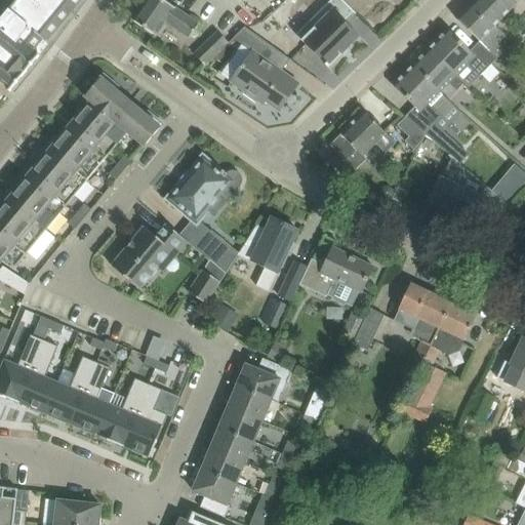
[(17,0),(8,10),(46,42),(81,0),(17,0)]
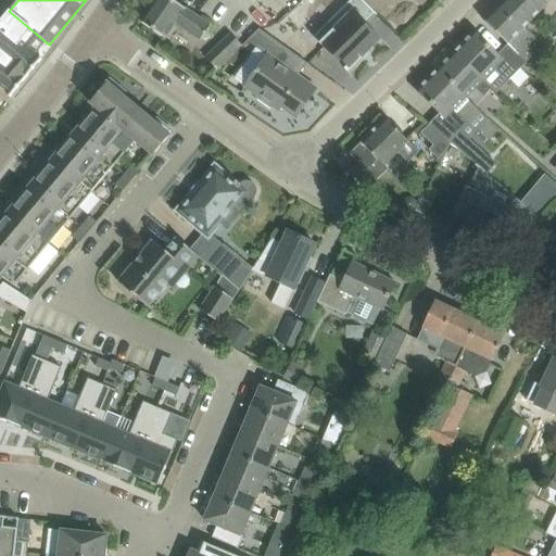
[(173,0),(153,0),(139,21),(165,39),(176,24),(201,40),(211,26),(173,0)]
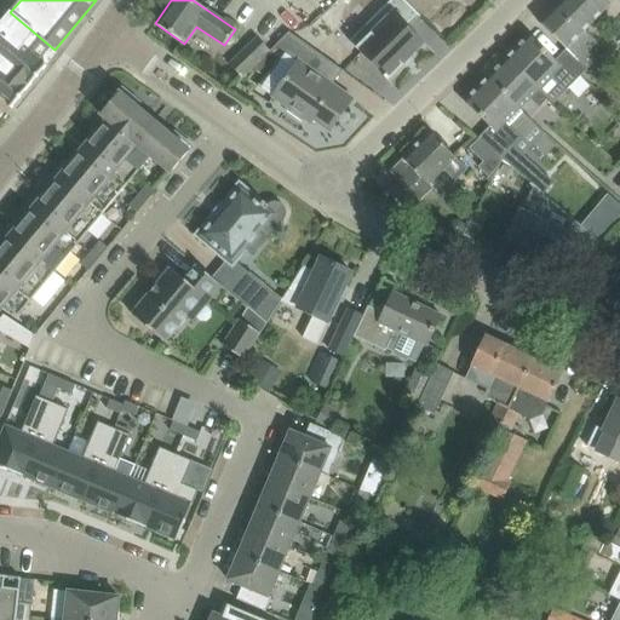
[(336,0),(338,1),(360,15),(361,12),(373,19),(385,0),(336,0)]
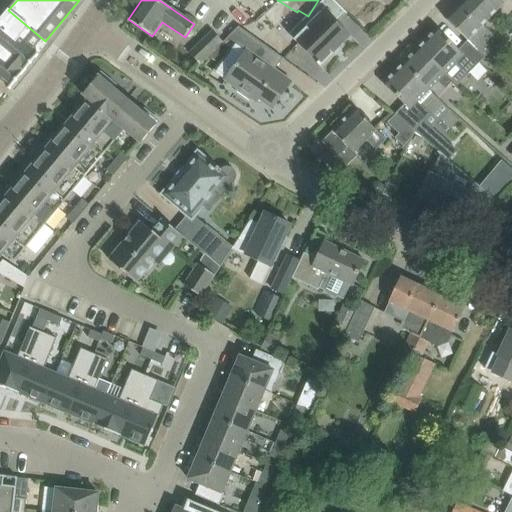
[(340,0),(359,19),(378,0),(340,0)]
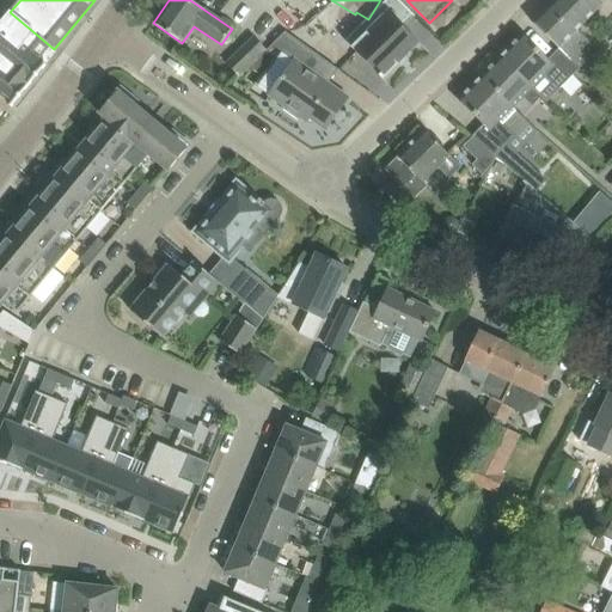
[(556,0),(533,23),(561,51),(580,69),(599,50),(591,42),(588,44),(576,31),(605,4),(600,0),(556,0)]
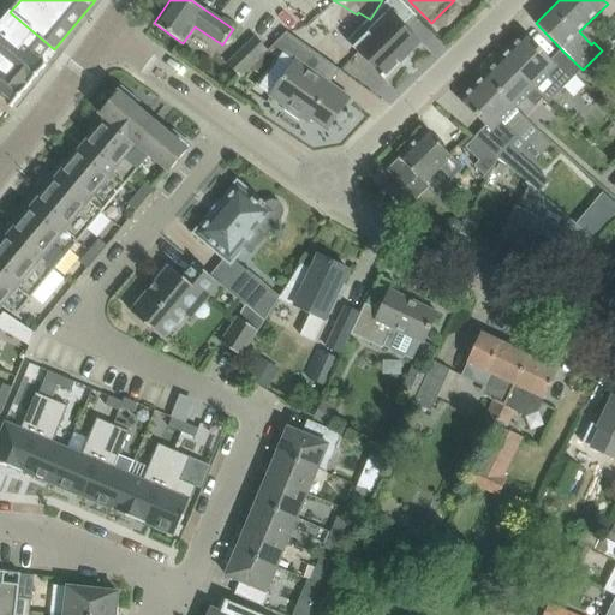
[(386,7),(348,43),(387,82),(424,46),(386,7)]
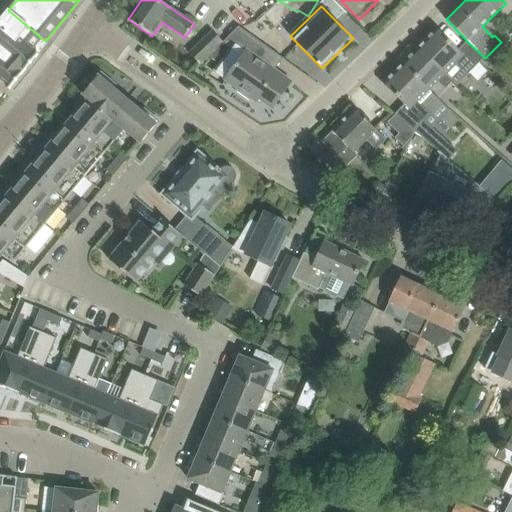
[(45,41),(8,10),(0,20),(0,81),(9,89),(38,55),(32,50),(41,39),(45,42),(45,41)]
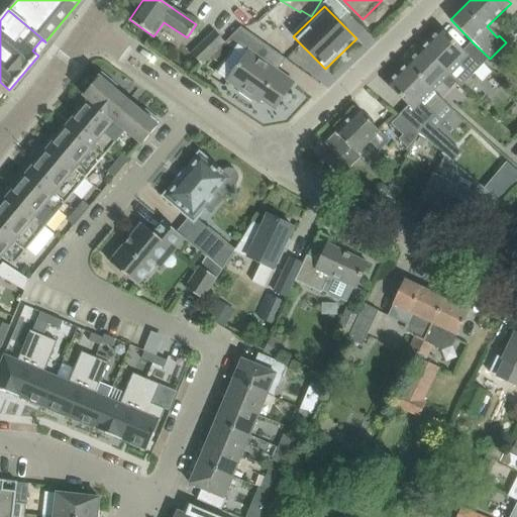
[(248,50),(238,65),(227,81),(241,91),(239,93),(252,102),(253,100),(259,103),(262,100),(275,110),(294,83),(278,71),(286,59),(241,26),(229,37),(248,50)]
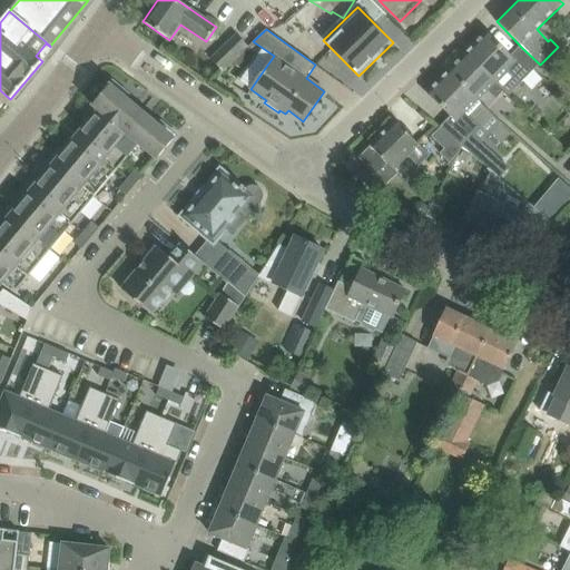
[(223,71),(248,47),(236,33),(210,59),(223,71)]
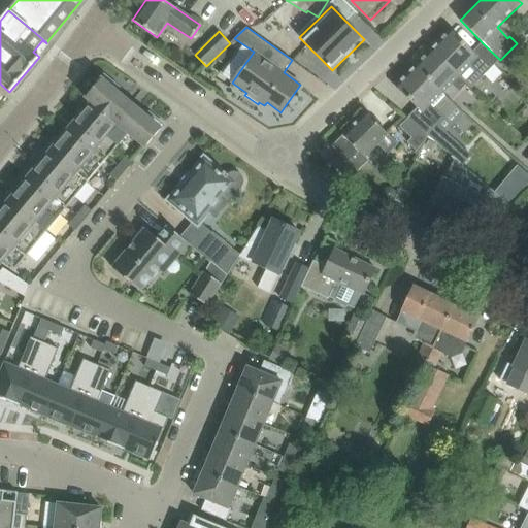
[(484,44),(473,55),(451,31),(432,51),(459,76),(459,75),(467,84),(471,88),(490,70),(500,60),(484,44)]
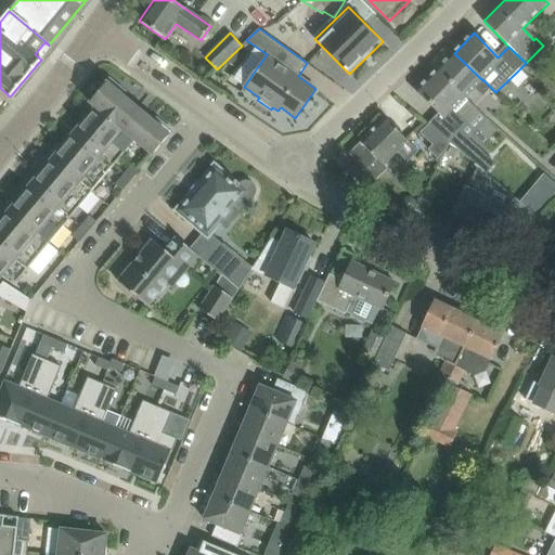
[(454,53),(437,71),(465,98),(476,87),(483,95),(491,88),(482,79),(482,80),(454,53)]
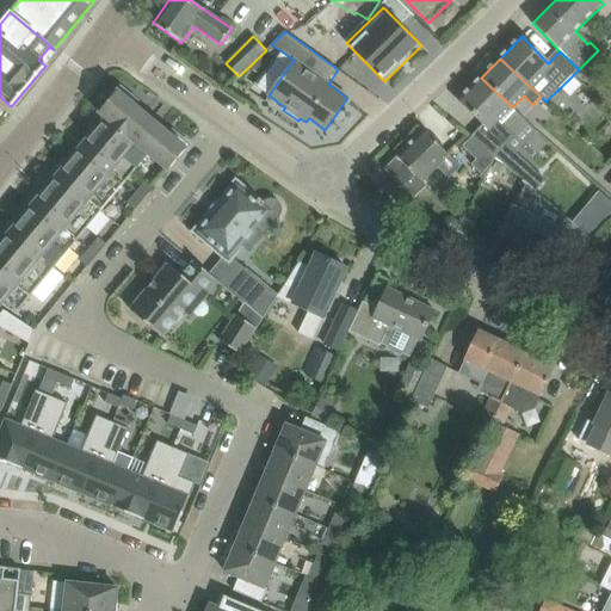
[(481,78),(458,99),(503,144),(505,142),(517,153),(537,131),(512,107),(481,78)]
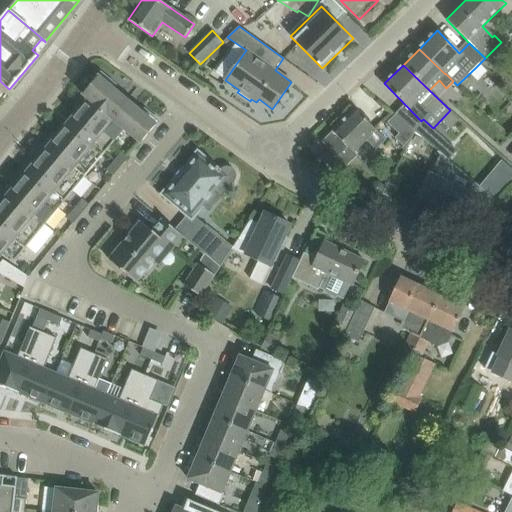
[(83,95),(85,96),(112,119),(127,100),(112,88),(115,85),(101,73),(83,95)]
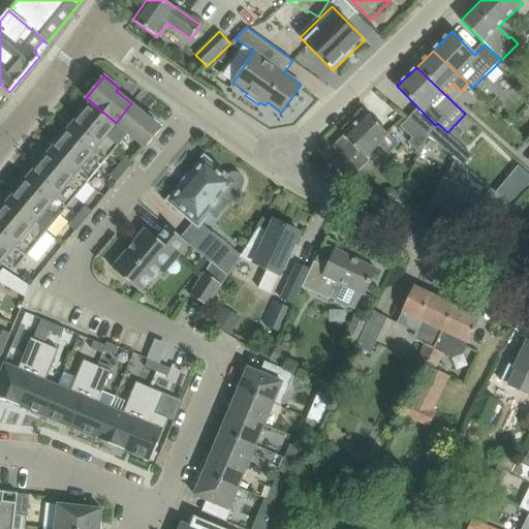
[(129,134),(116,123),(88,99),(80,109),(81,115),(70,126),(110,158),(129,134)]
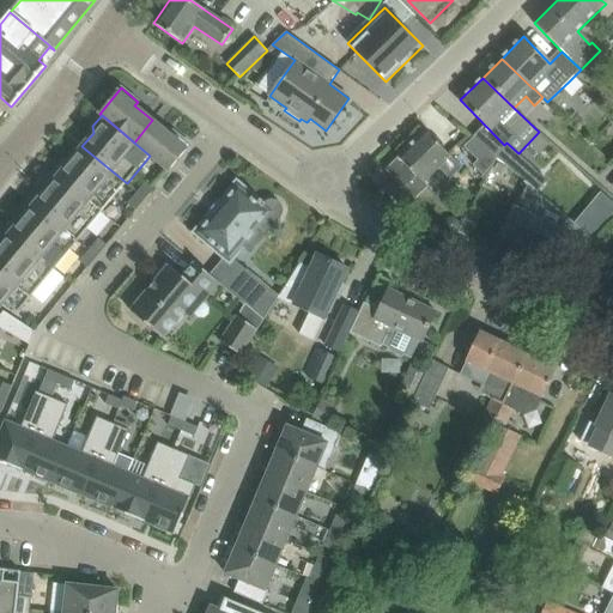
[(170,135),(152,120),(134,143),(150,156),(169,171),(190,145),(174,132),(170,135)]
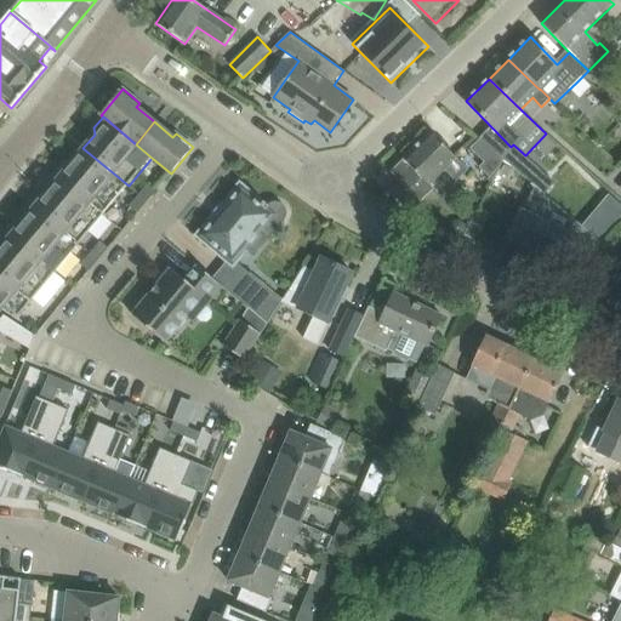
[(429,186),(440,175),(444,170),(456,182),(468,170),(456,158),(457,158),(431,132),(391,172),(409,191),(422,178),(429,186)]
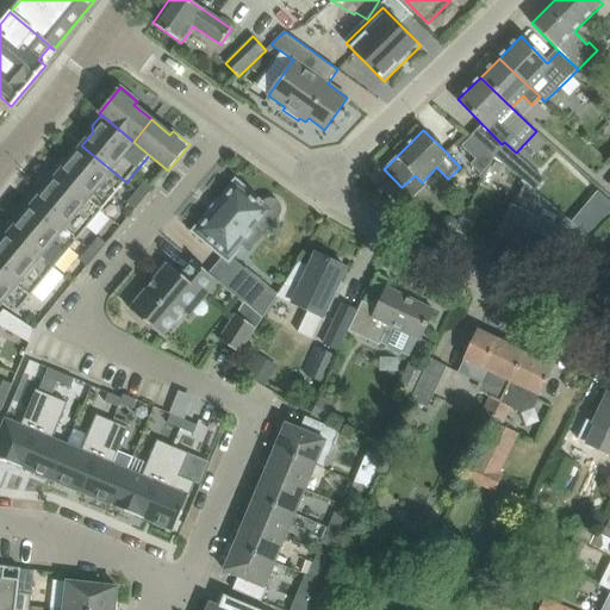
[(471,136),(461,147),(475,160),(485,149),(471,136)]
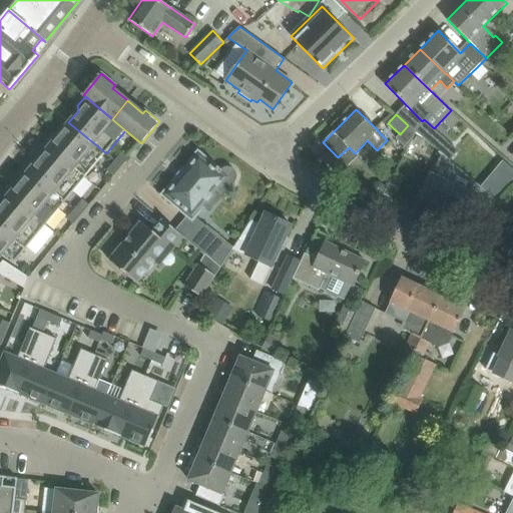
[(85,177),(106,153),(68,122),(59,133),(53,134),(45,144),(85,177)]
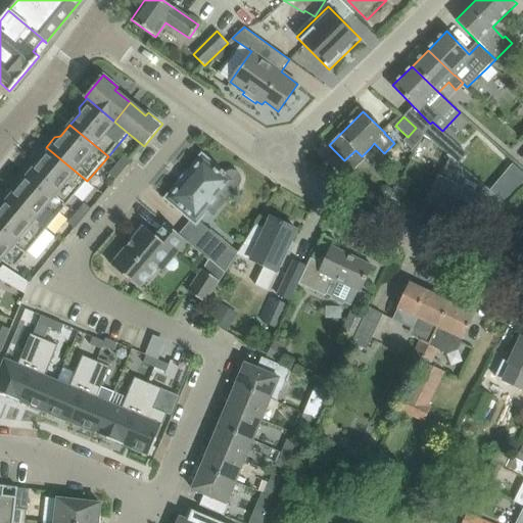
[(458,145),(436,127),(427,137),(448,155),(458,145)]
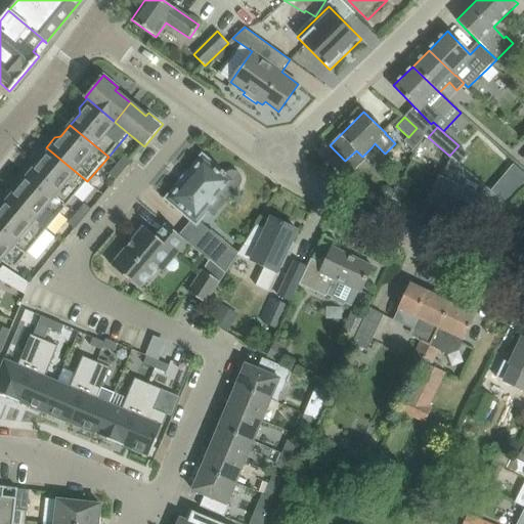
[(67,206),(87,181),(46,147),(38,157),(39,163),(29,174),(67,206)]
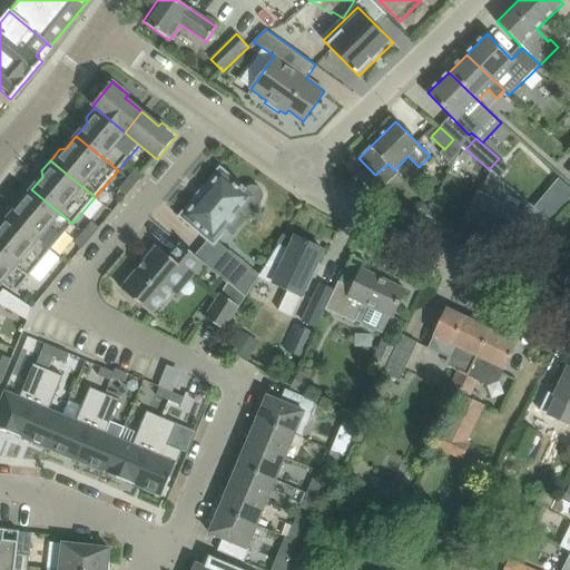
[(137,168),(127,179),(135,186),(144,175),(137,168)]
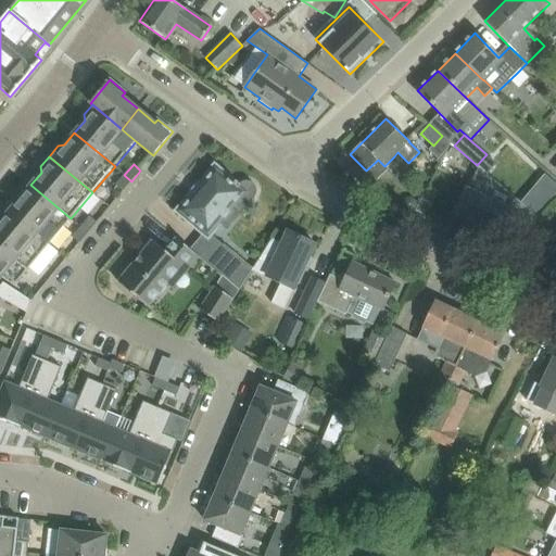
[(177,212),(194,225),(209,237),(236,204),(243,211),(255,198),(255,196),(256,193),(256,191),(257,191),(256,189),(256,188),(255,187),(255,186),(254,185),(253,184),(252,182),(250,181),(248,181),(247,181),(244,181),(242,182),(240,184),(239,185),(236,181),(235,182),(215,166),(201,184),(199,182),(188,196),(190,197),(177,212)]
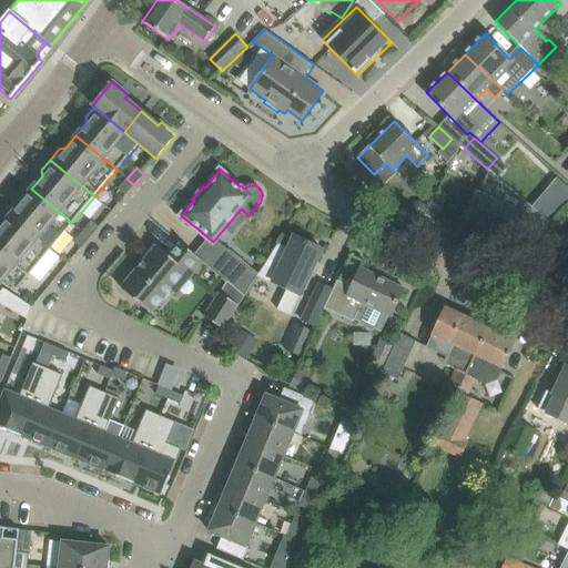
[(118,189),(125,195),(134,185),(127,179),(118,189)]
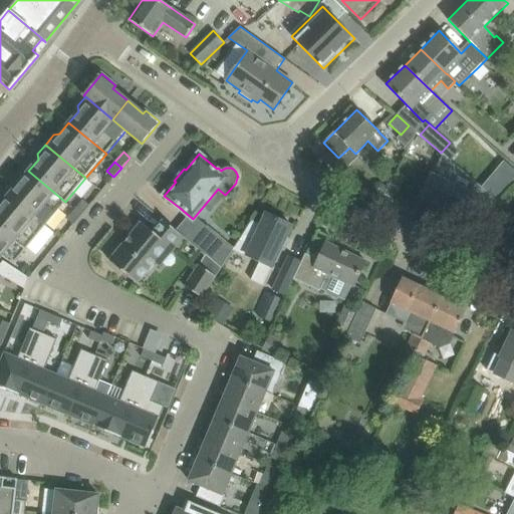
[(511,186),(513,182),(513,170),(506,164),(497,174),(511,186)]
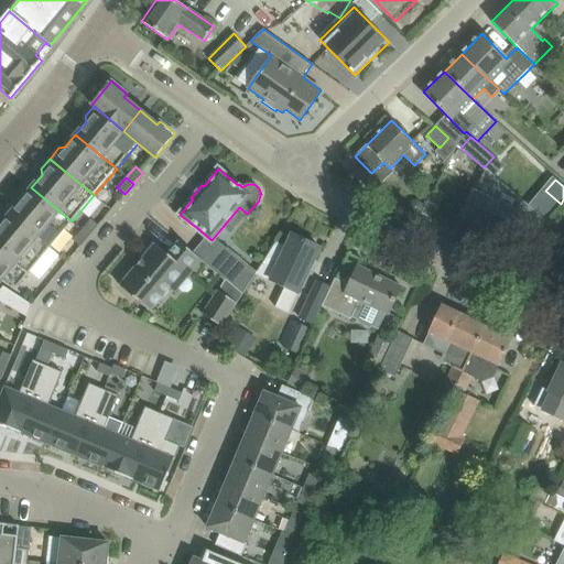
[(475,191),(473,196),(463,216),(467,218),(468,223),(478,228),(483,225),(511,238),(517,227),(529,238),(514,253),(541,228),(540,227),(546,221),(520,198),(503,186),(496,199),(475,191)]
